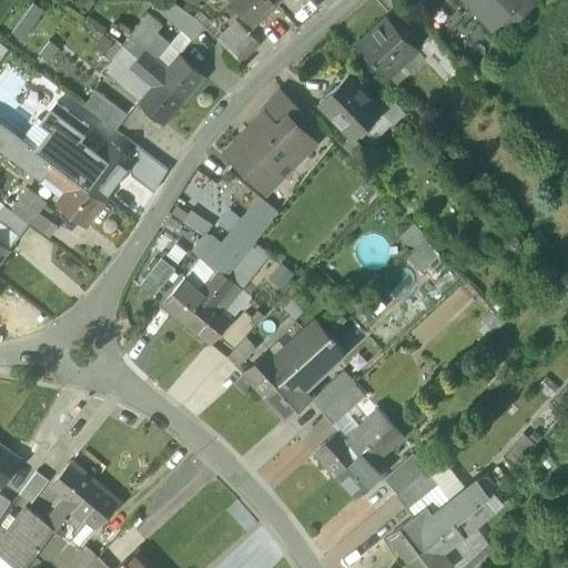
[(169,0),(156,0),(152,6),(165,18),(176,4),(169,0)]
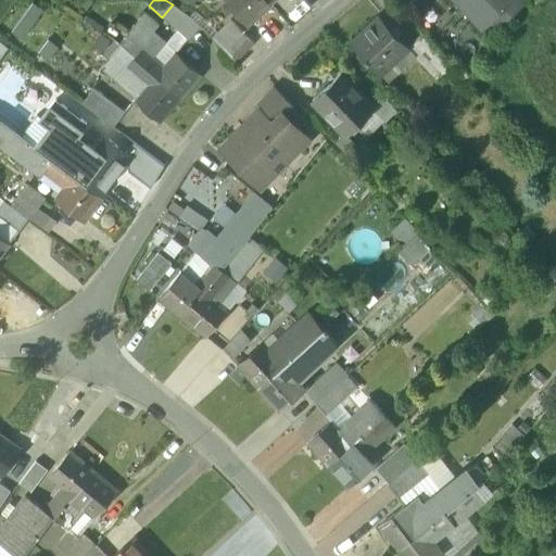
[(272,4),(266,0),(225,0),(225,1),(248,26),(272,5),(272,4)]
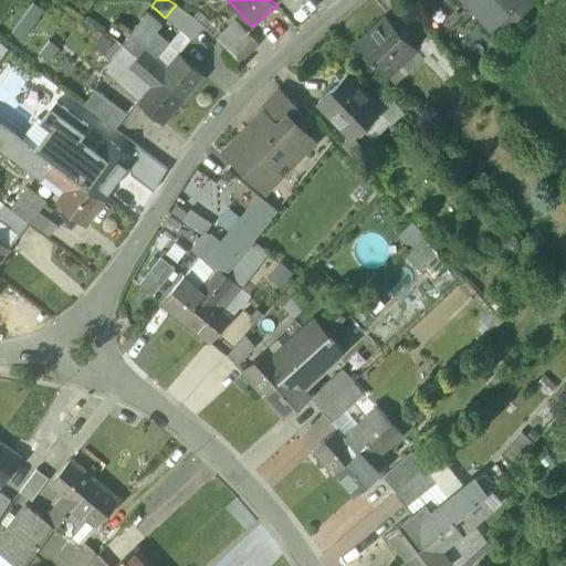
[(464,0),(472,7),(478,1),(498,21),(512,7),(519,13),(531,2),(527,0),(464,0)]
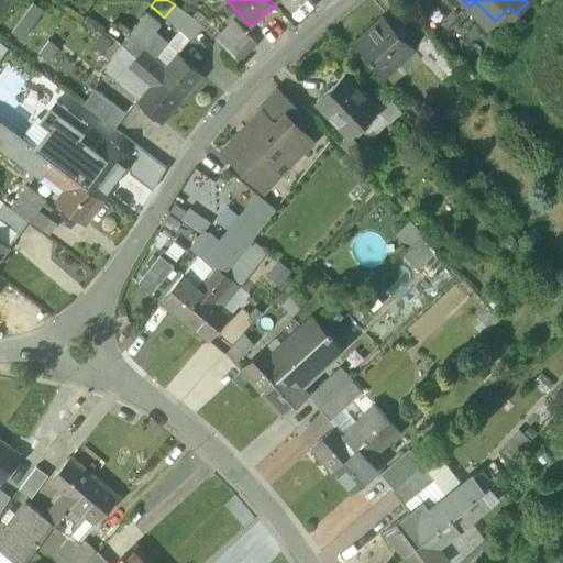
[(15,30),(26,37),(46,8),(34,1),(15,30)]
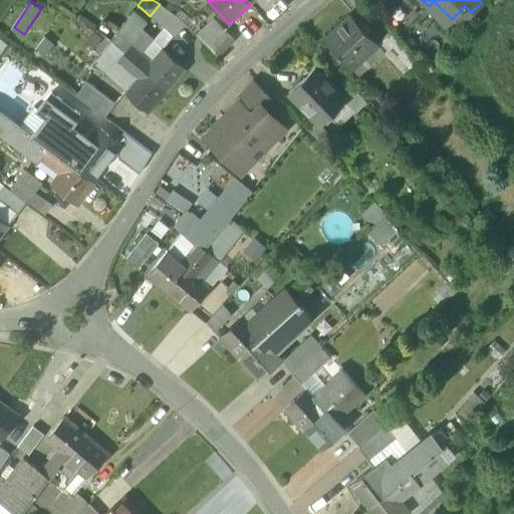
[(174,14),(160,4),(150,16),(173,36),(184,24),(174,14)]
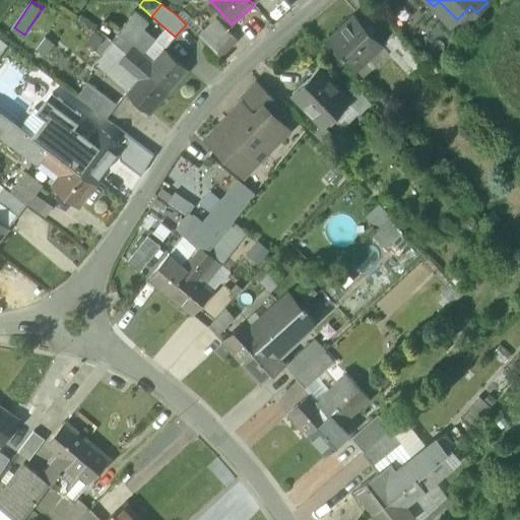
[(136,12),(119,31),(134,44),(143,53),(155,39),(143,28),(148,22),(136,12)]
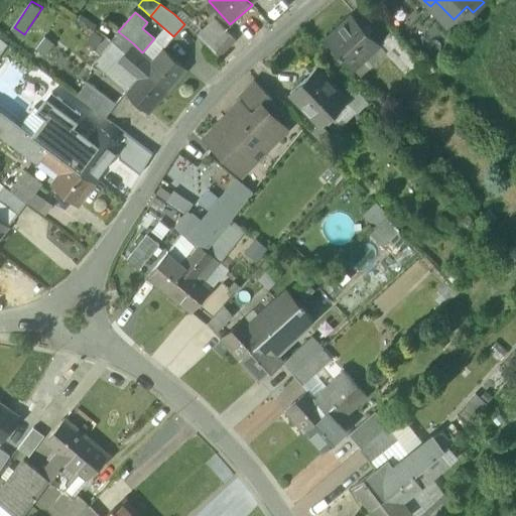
[(379,43),(353,15),(327,40),(353,69),(379,44),(379,43)]
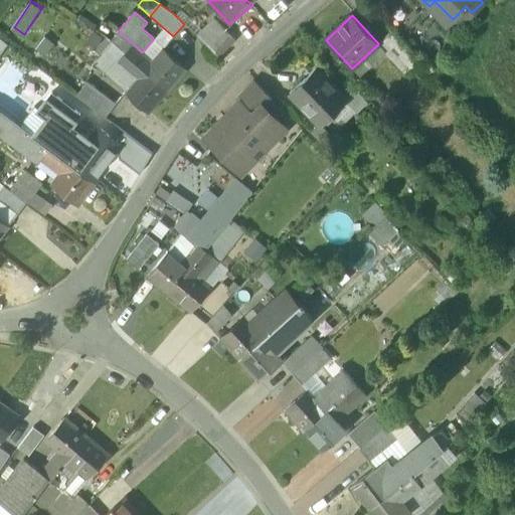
[(213,18),(196,35),(217,56),(235,38),(213,18)]
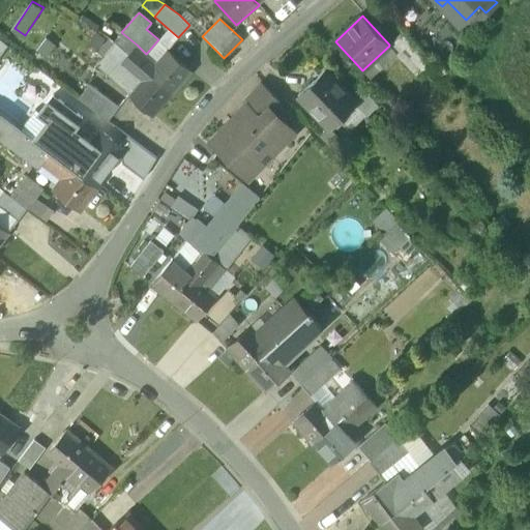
[(433,62),(404,31),(389,45),(389,46),(407,64),(409,62),(420,74),(433,62)]
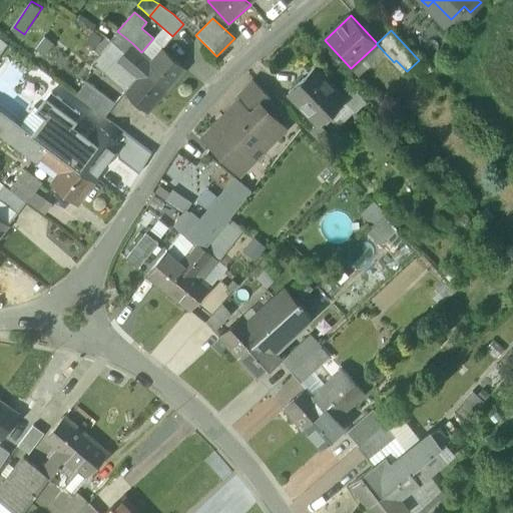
[(117,31),(110,40),(111,42),(124,53),(132,43),(117,31)]
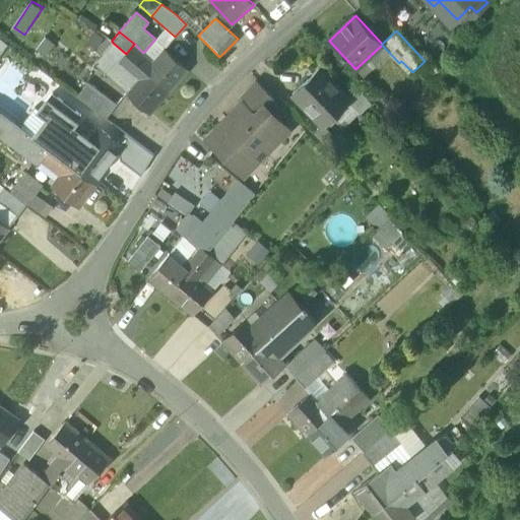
[(138,80),(118,62),(126,54),(113,43),(93,64),(127,93),(138,80)]
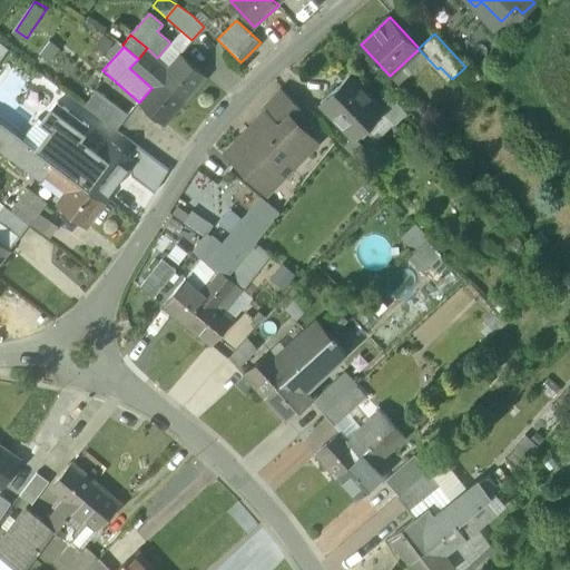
[(157,58),(147,48),(138,59),(160,78),(185,100),(205,77),(179,55),(168,67),(157,58)]
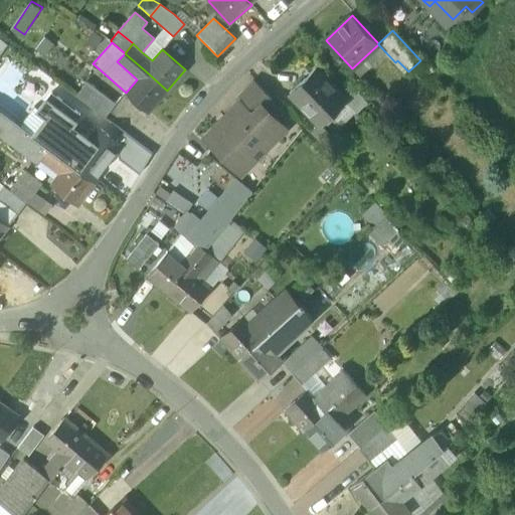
[(145,70),(125,53),(117,61),(137,79),(145,70)]
